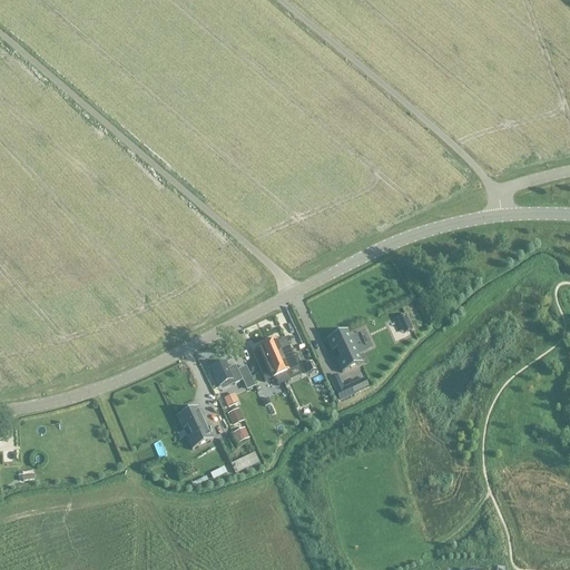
[(412,331),(405,316),(397,318),(404,334),(412,331)]
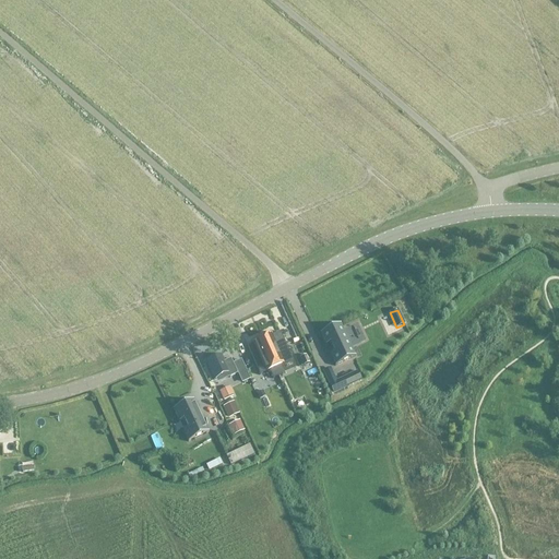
[(335,366),(356,357),(356,356),(355,356),(341,325),(341,324),(320,334),(321,334),(325,345),(331,343),(335,352),(330,354),(335,366)]
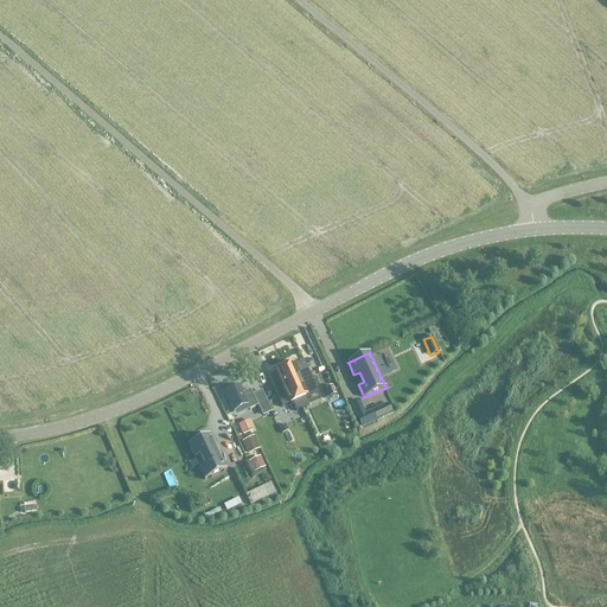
[(308,395),(304,384),(308,382),(299,360),(273,372),(287,404),(308,395)]
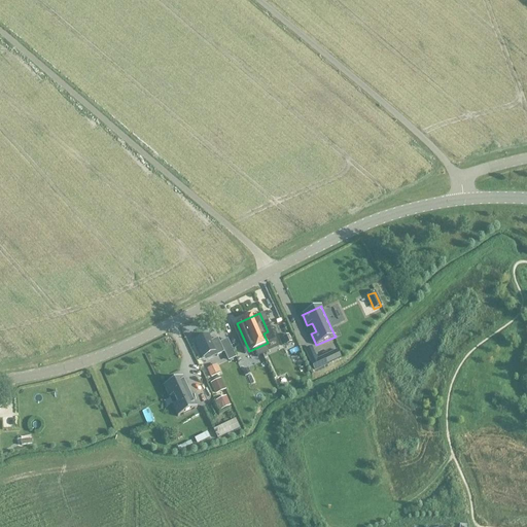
[(208,336),(195,342),(202,357),(210,354),(211,356),(215,355),(216,357),(224,353),(217,339),(211,342),(208,336)]
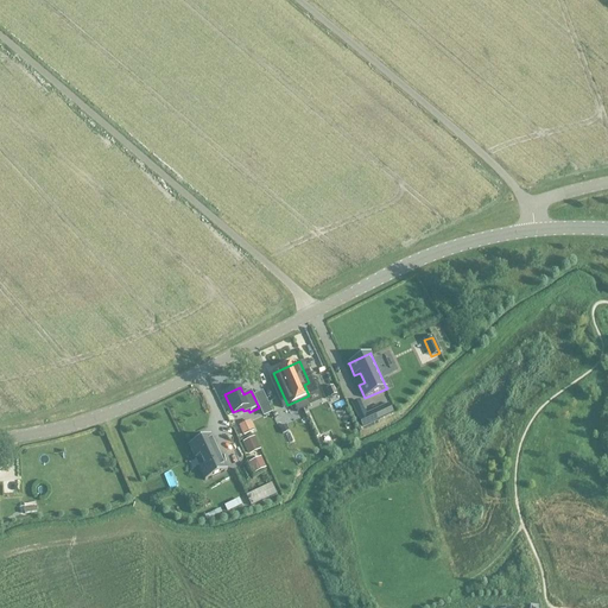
[(268,404),(261,406),(265,416),(272,413),(268,404)]
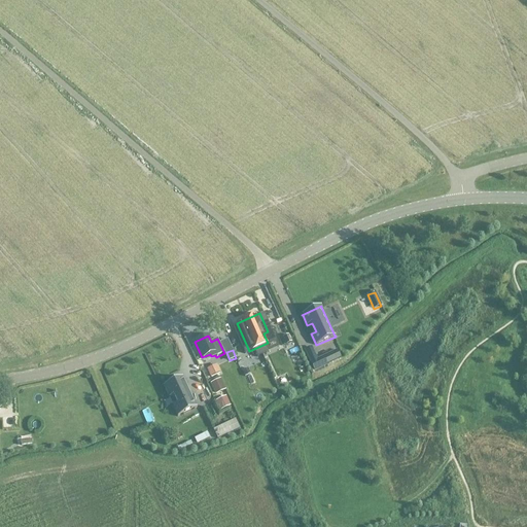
[(311,362),(314,371),(327,364),(323,356),(311,362)]
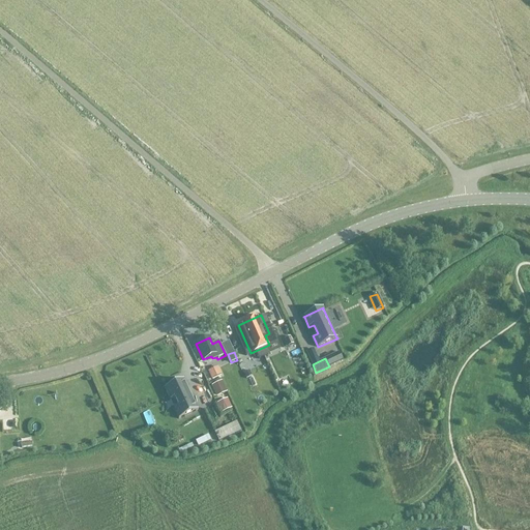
[(170,400),(174,398),(178,406),(174,409),(178,418),(178,419),(198,410),(197,410),(183,380),(183,379),(164,388),(164,389),(165,389),(170,400)]
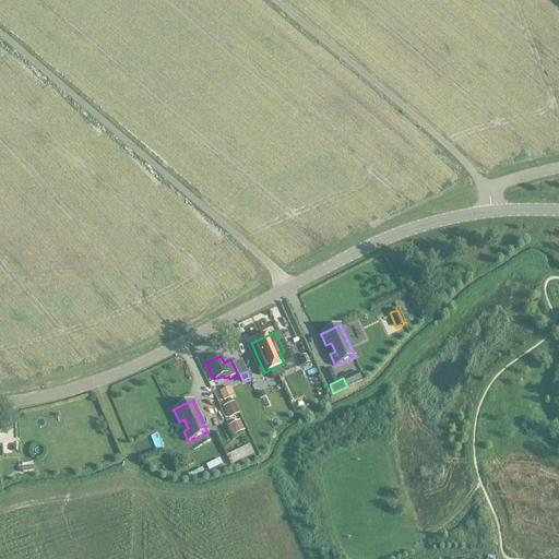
[(227,415),(238,411),(234,402),(224,407),(227,415)]
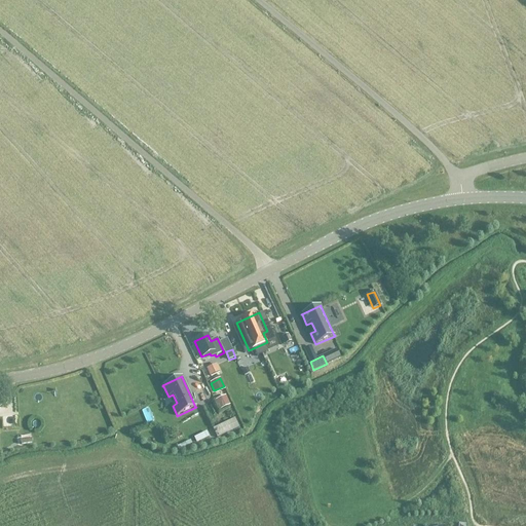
[(229,405),(225,396),(216,401),(220,409),(229,405)]
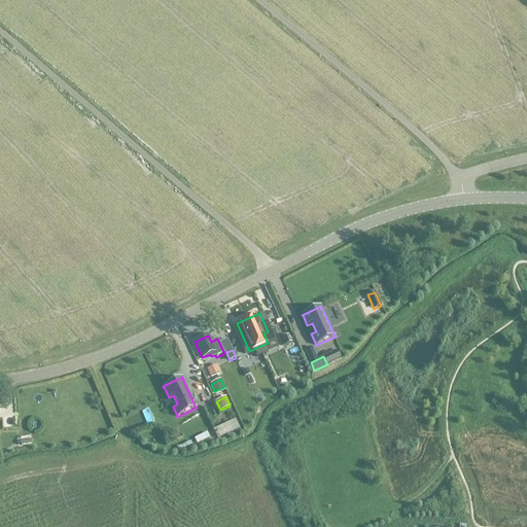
[(18,416),(1,417),(2,446),(19,445),(18,416)]
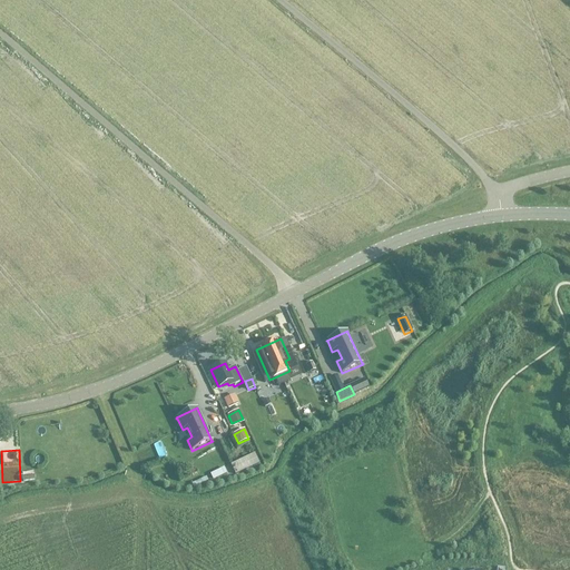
[(259,463),(254,453),(231,464),(235,474),(259,463)]
